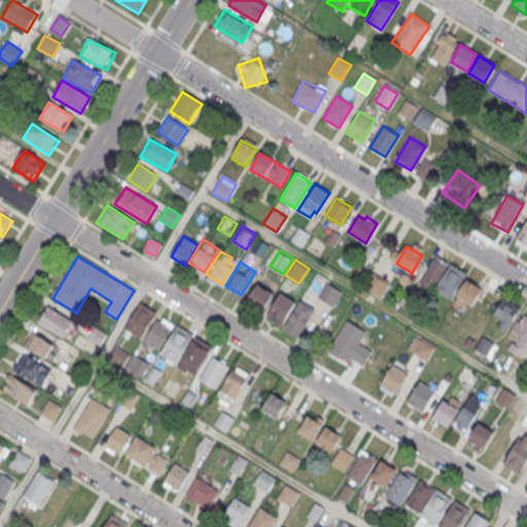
[(371,270),(362,284),(380,294),(388,281),(371,270)]
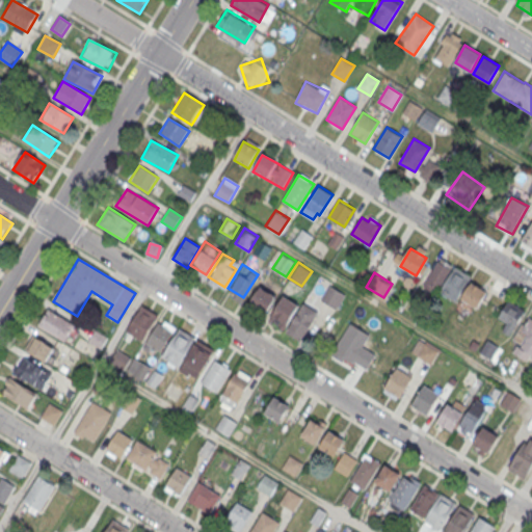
[(471,282),(460,298),(476,308),(486,291),(471,282)]
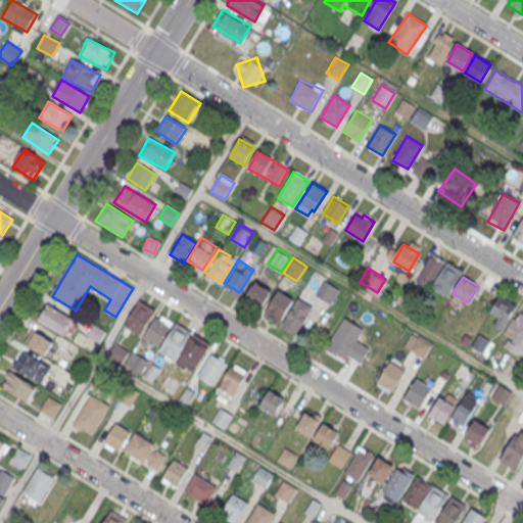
[(325,278),(316,293),(329,301),(338,286),(325,278)]
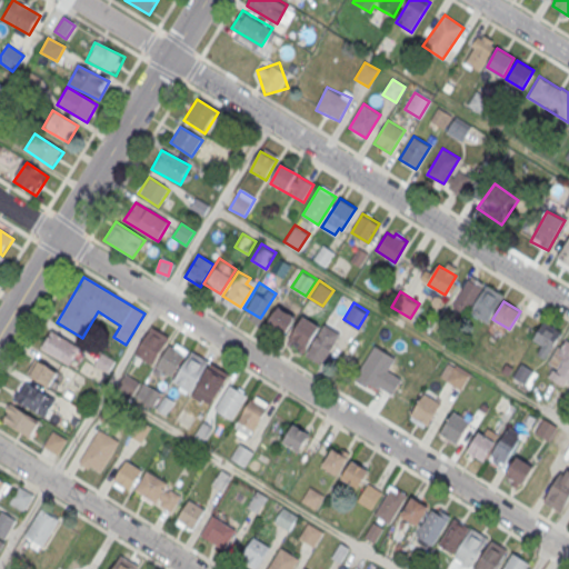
[(266,327),(283,337),(296,318),(278,307),(266,327)]
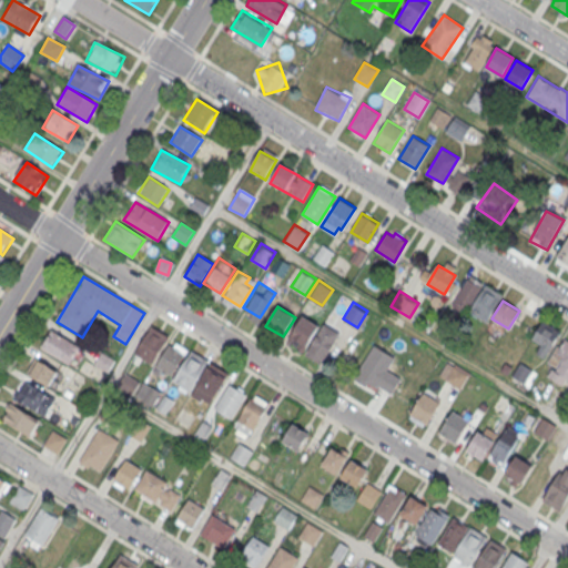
[(302,313),(286,337),(303,348),(318,323),(302,313)]
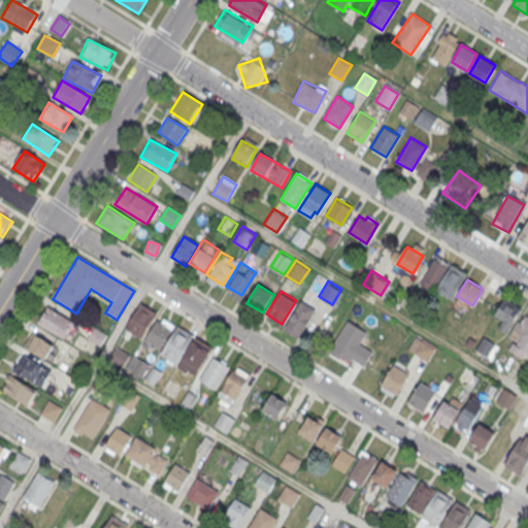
[(505,298),(495,315),(510,324),(521,307),(505,298)]
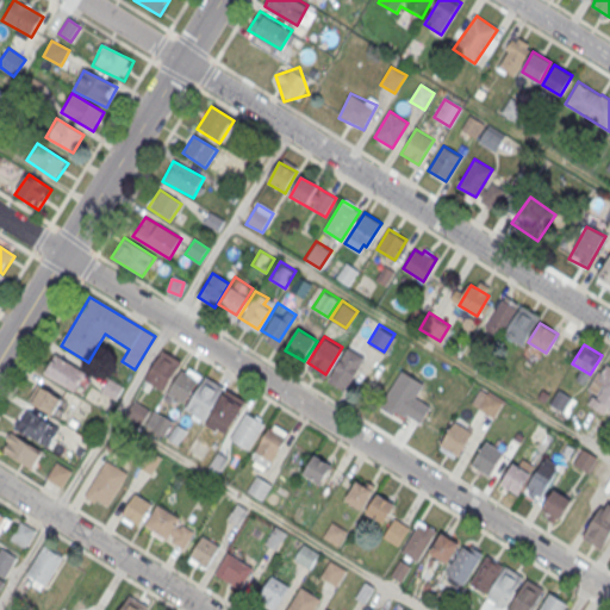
[(161,347),(143,377),(161,387),(179,359),(161,347)]
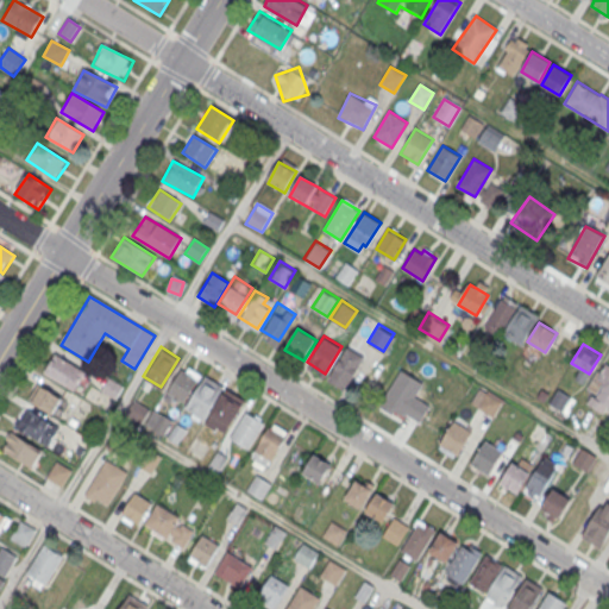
[(346,346),(326,378),(344,390),(364,357),(346,346)]
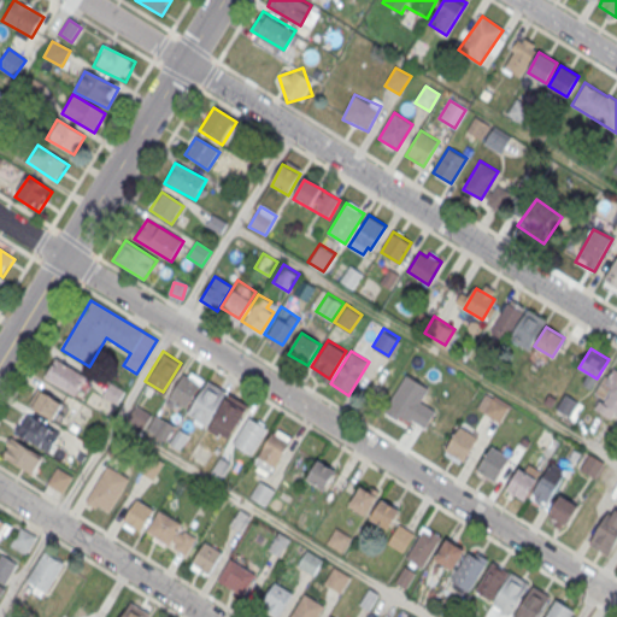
[(77,399),(89,380),(57,359),(45,378),(77,399)]
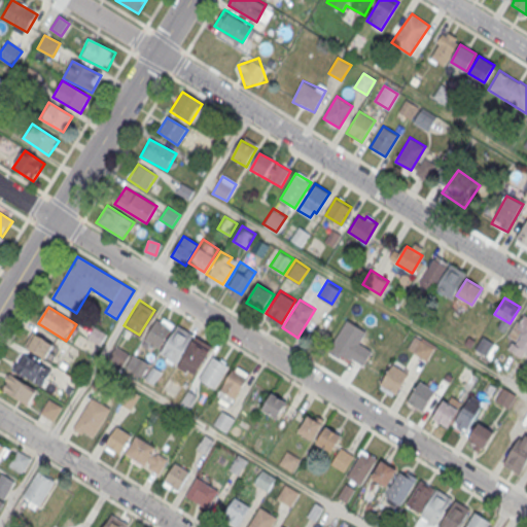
[(156,350),(174,324),(160,315),(143,342),(156,350)]
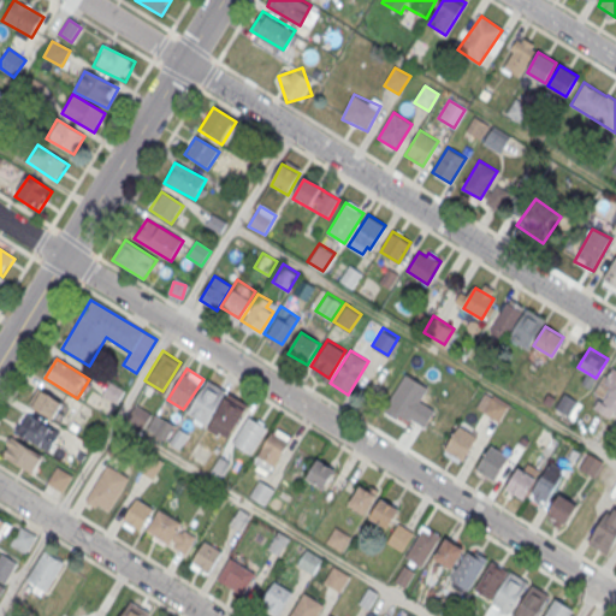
[(615,374),(591,402),(610,420),(615,413),(615,374)]
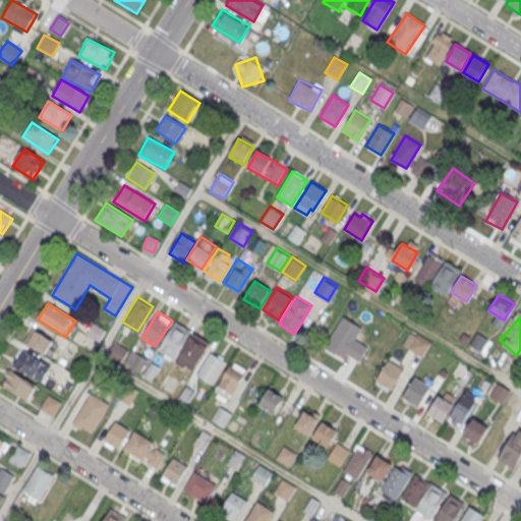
[(175,319),(158,346),(173,356),(190,329),(175,319)]
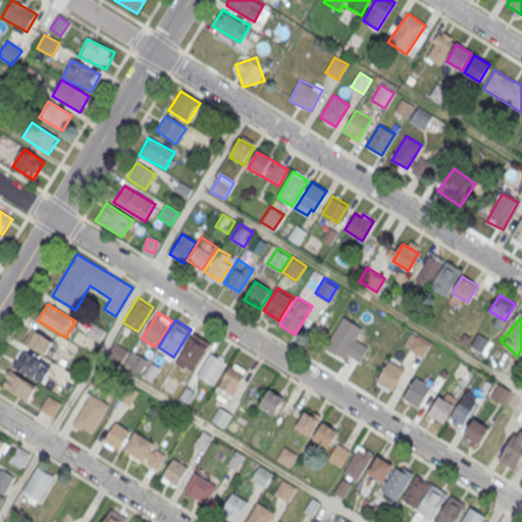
[(47,357),(55,343),(32,329),(24,344),(47,357)]
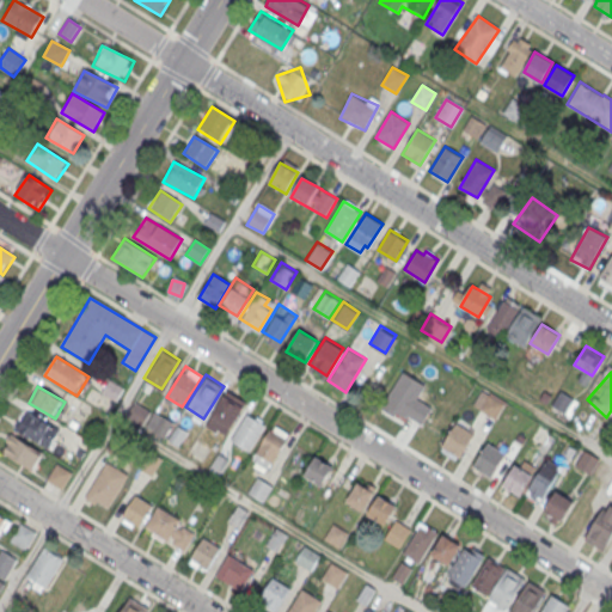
[(226,387),(207,420),(225,432),(245,399),(226,387)]
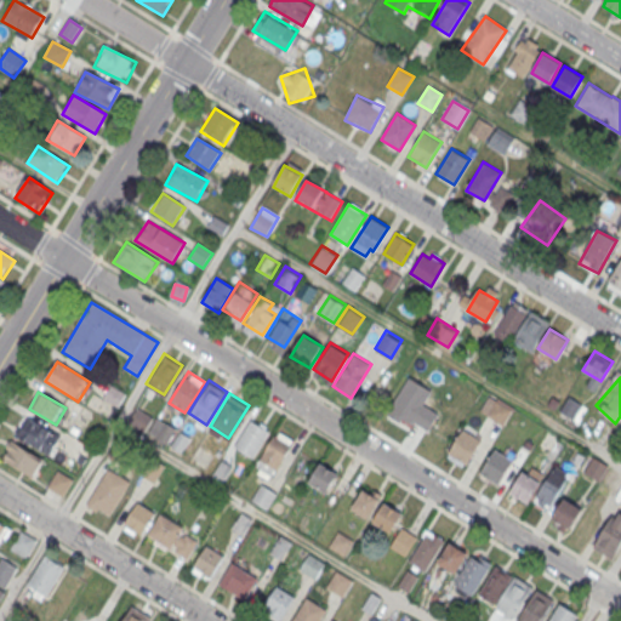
[(480,409),(500,425),(512,410),(493,394),(480,409)]
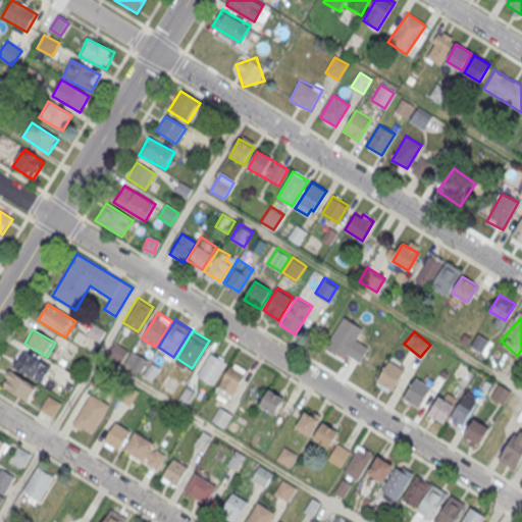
[(12,365),(42,383),(51,368),(21,350),(12,365)]
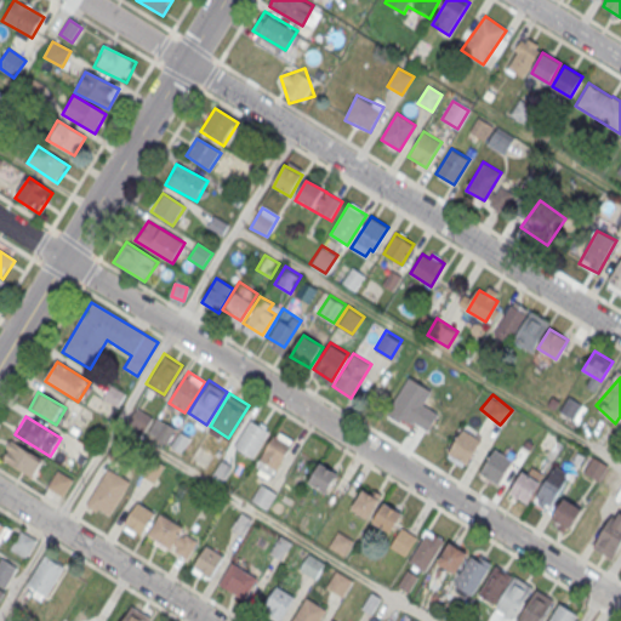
[(249,417),(233,444),(251,456),(268,428),(249,417)]
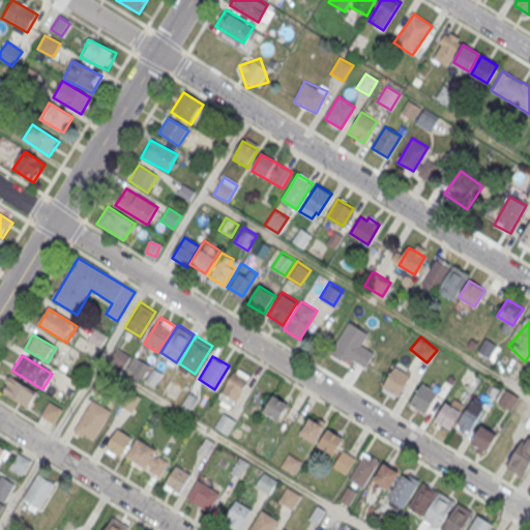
[(394,365),(381,386),(396,396),(410,375),(394,365)]
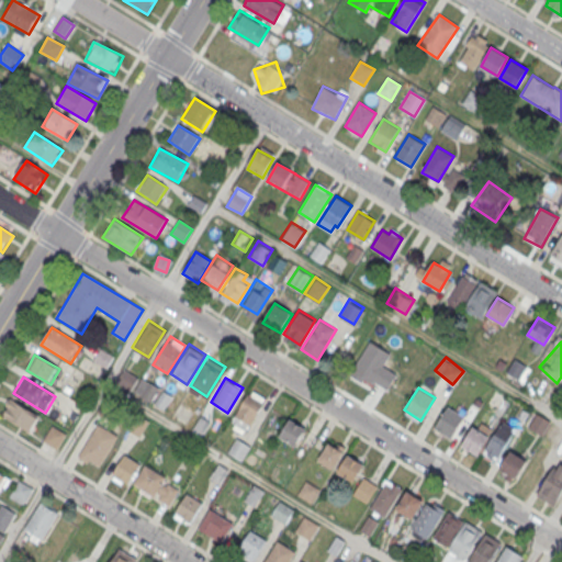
[(246,390),(232,415),(248,425),(263,401),(246,390)]
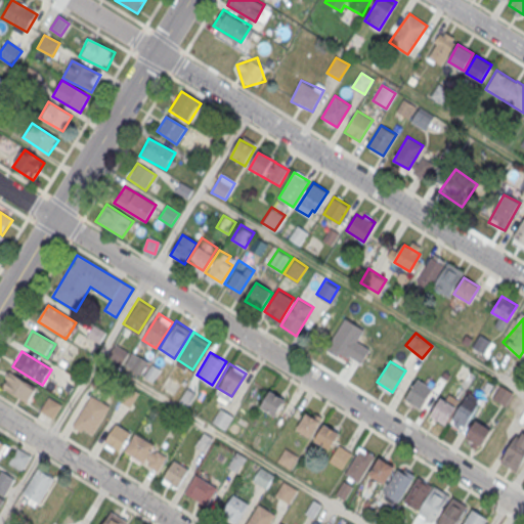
[(37,389),(10,372),(1,386),(28,403),(37,389)]
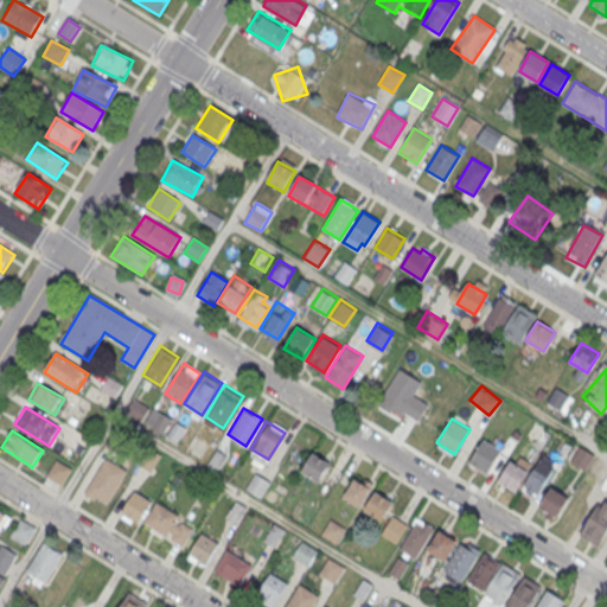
[(483,439),(467,462),(485,473),(500,449),(483,439)]
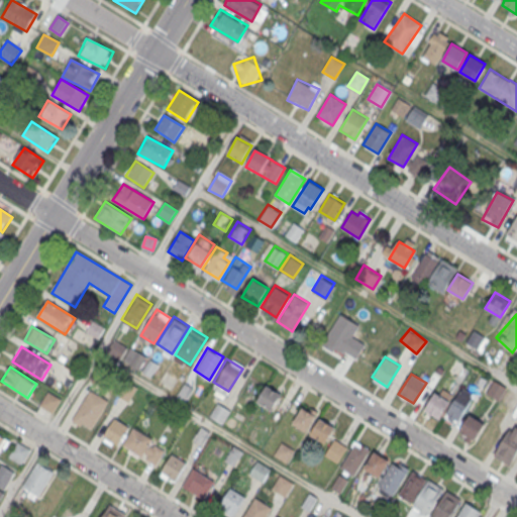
[(499,401),(506,388),(493,381),(486,395),(499,401)]
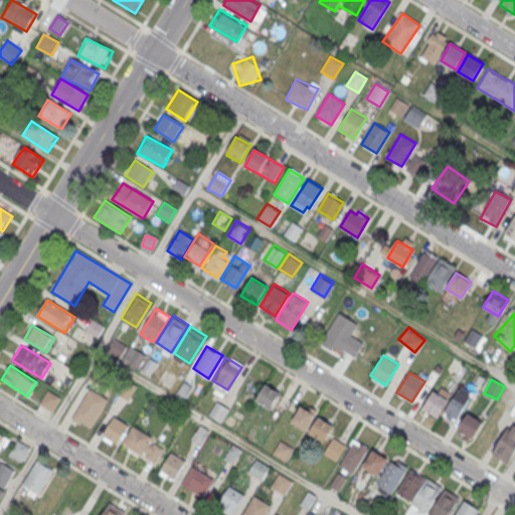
[(265,383),(255,399),(270,408),(280,392),(265,383)]
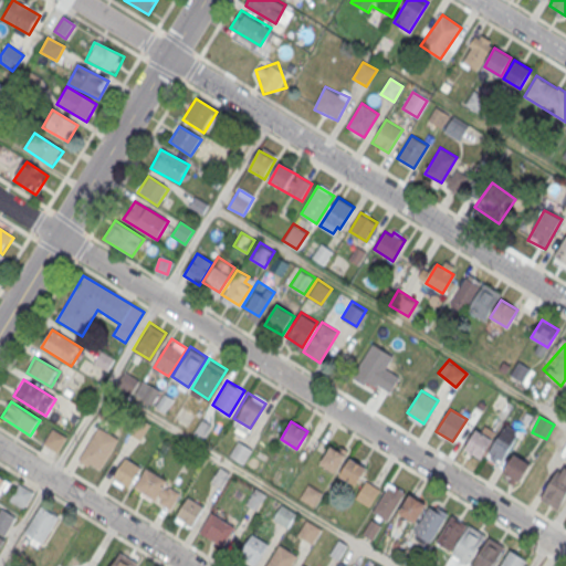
[(97,425),(118,437),(100,468),(88,461),(86,464),(77,458),(97,425)]
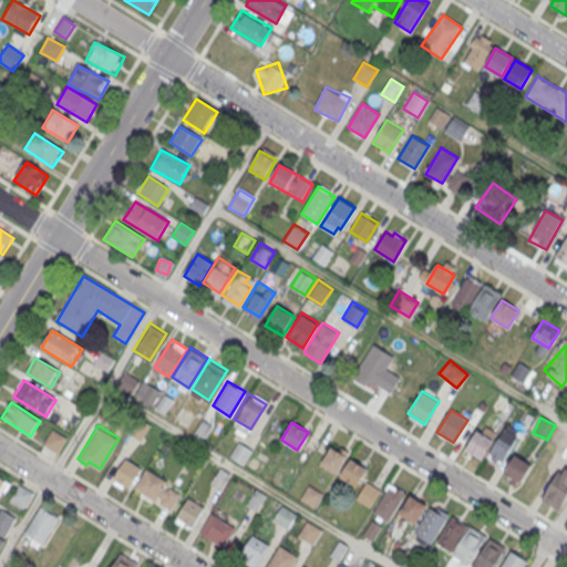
[(57,453),(66,439),(53,429),(43,444),(57,453)]
